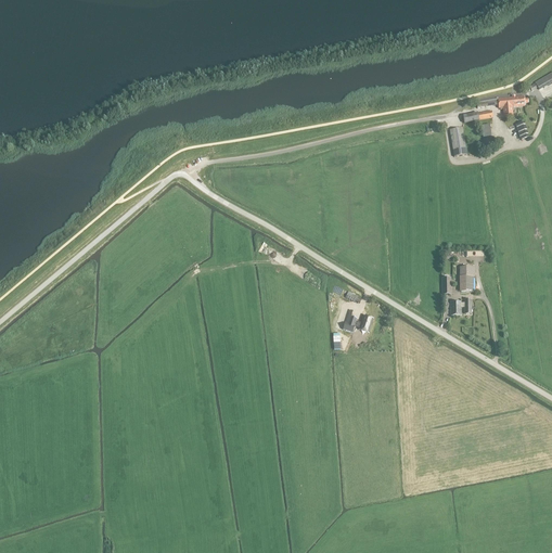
[(551,73),(551,72),(533,81),(534,85),(537,89),(551,79),(551,73)]
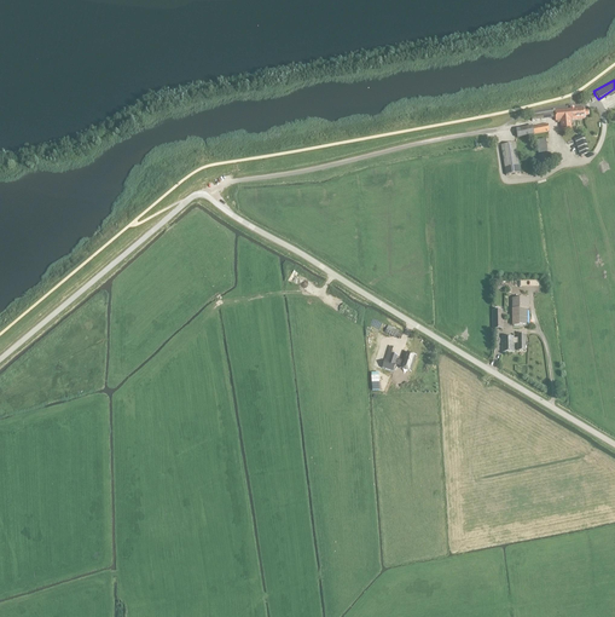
[(580,105),(567,107),(568,117),(581,116),(580,105)]
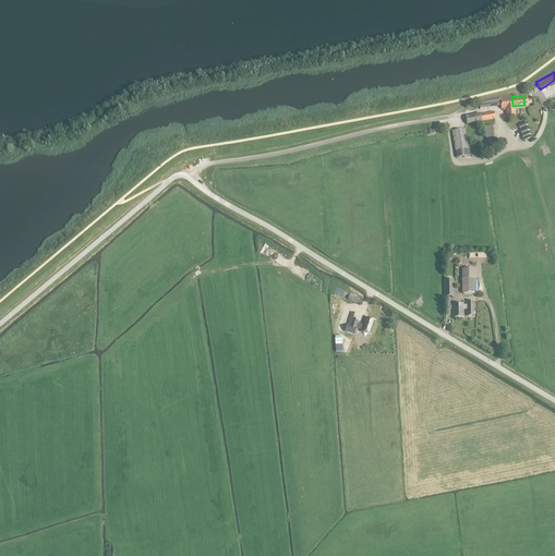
[(511,96),(497,97),(497,105),(498,107),(499,107),(499,108),(503,108),(504,116),(513,115),(511,106),(513,106),(511,96)]
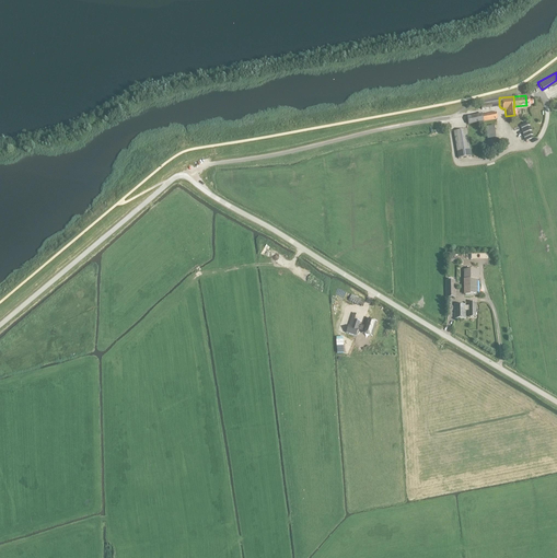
[(499,105),(499,97),(477,102),(478,108),(499,105)]
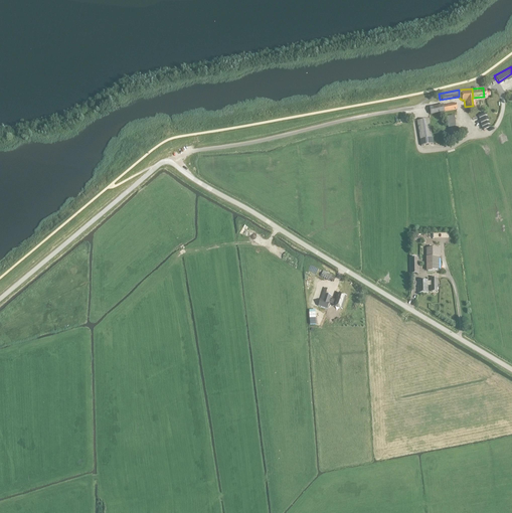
[(453,101),(441,104),(441,103),(427,106),(428,113),(442,111),(442,110),(455,108),(453,101)]
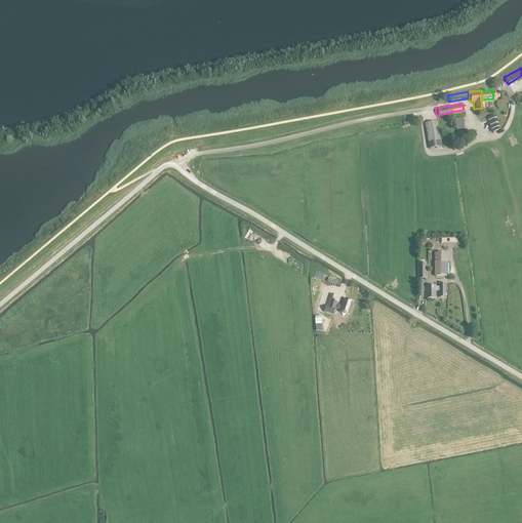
[(492,114),(484,116),(488,130),(496,128),(492,114)]
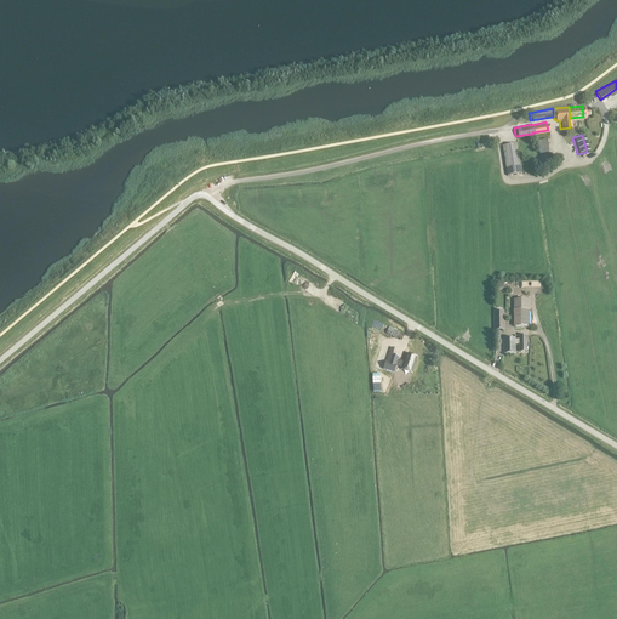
[(500,143),(504,174),(519,171),(514,141),(500,143)]
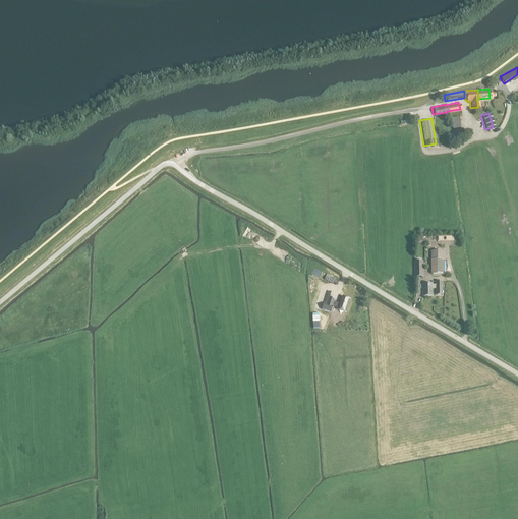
[(442,258),(442,249),(437,249),(428,249),(428,258),(442,258)]
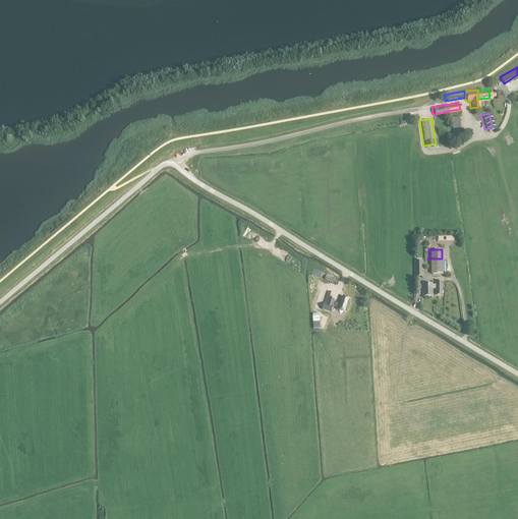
[(335,280),(331,278),(332,277),(323,272),(321,275),(333,283),(335,280)]
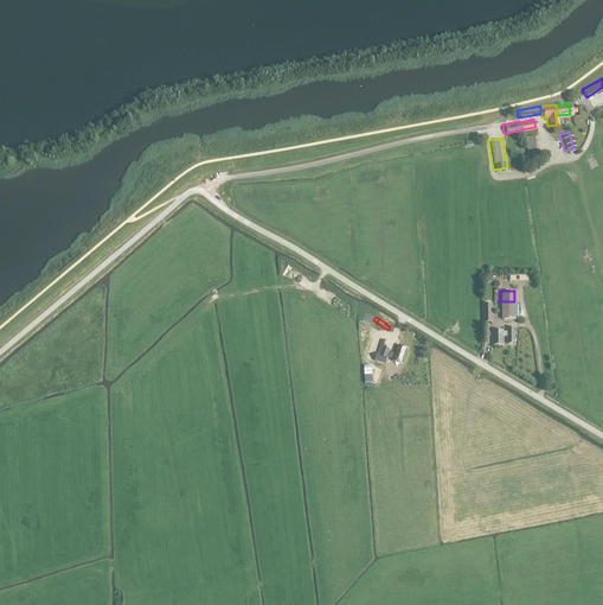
[(500,329),(489,329),(489,343),(500,343),(500,335),(504,335),(504,342),(512,342),(512,326),(504,326),(504,331),(500,331),(500,329)]
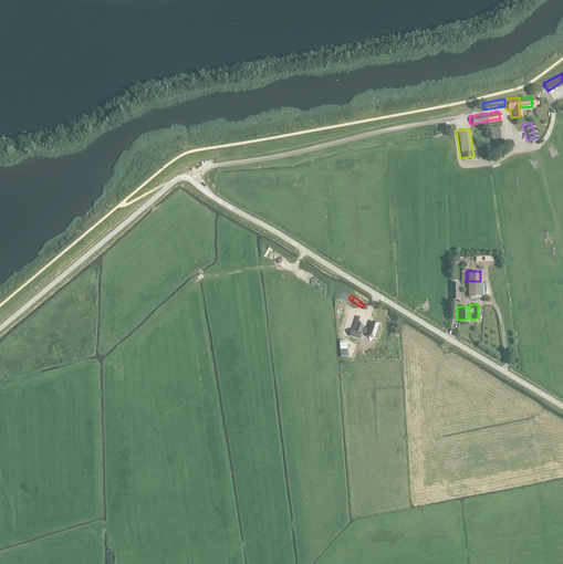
[(350,326),(346,334),(353,336),(356,337),(357,336),(358,331),(363,332),(364,332),(363,334),(373,337),(378,323),(368,320),(365,327),(360,325),(361,323),(356,322),(355,321),(357,315),(354,314),(351,324),(350,326)]
